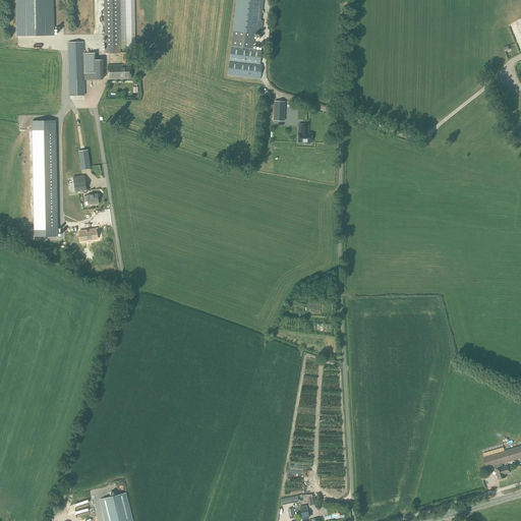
[(53,0),(16,0),(17,37),(54,36),(53,0)]
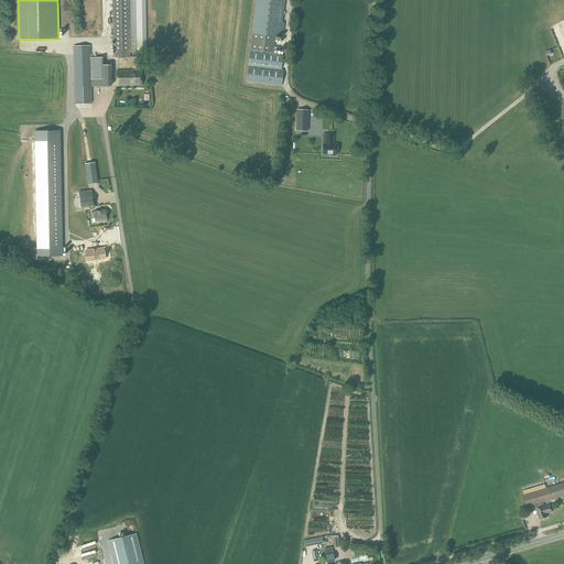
[(142,53),(141,0),(111,0),(114,57),(130,57),(130,53),(142,53)]
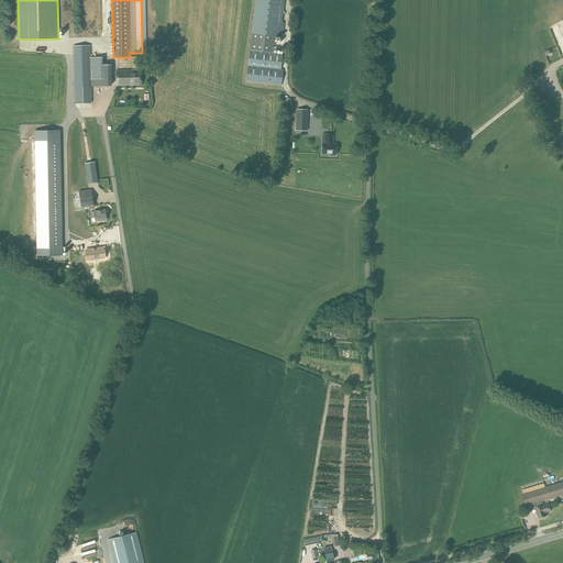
[(247,66),(246,81),(257,83),(282,86),(283,78),(284,69),(282,69),(283,54),(274,53),(275,36),(280,37),(280,32),(284,33),(285,23),(282,23),(284,0),(255,0),(250,50),(247,66)]
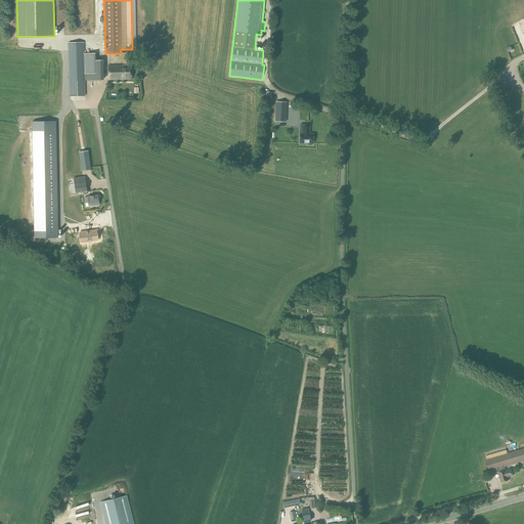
[(103,80),(102,60),(95,60),(95,74),(85,74),(85,57),(84,42),(69,43),(69,60),(70,96),(85,96),(85,80),(96,80),(103,80)]
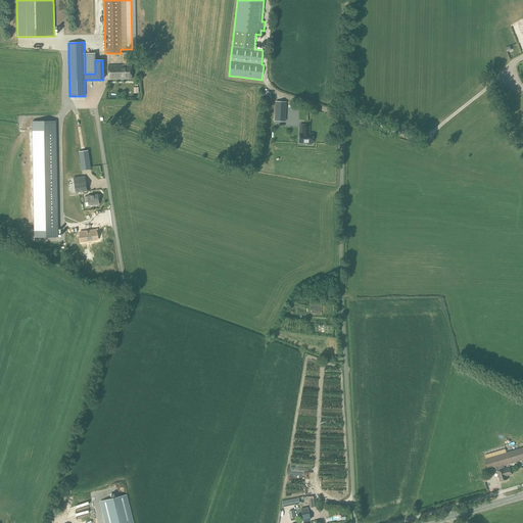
[(123,52),(123,63),(125,63),(125,65),(108,65),(108,80),(132,79),(131,62),(130,63),(130,52),(123,52)]
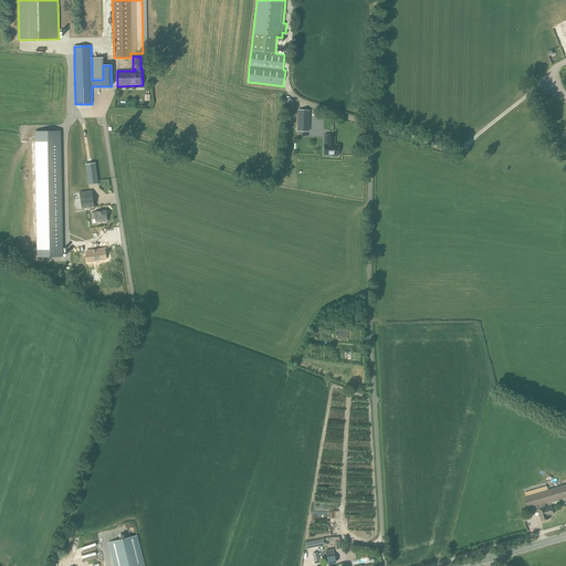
[(299,109),(297,130),(308,130),(310,111),(299,109)]
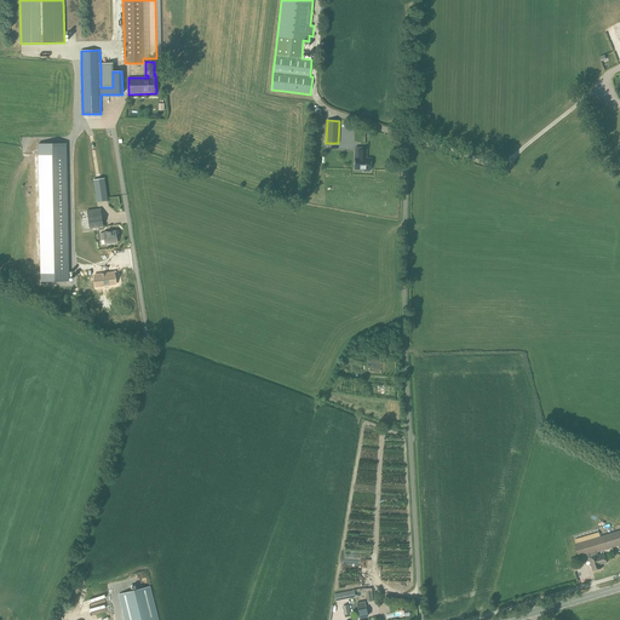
[(69,281),(67,143),(39,144),(39,154),(41,281),(69,281)]
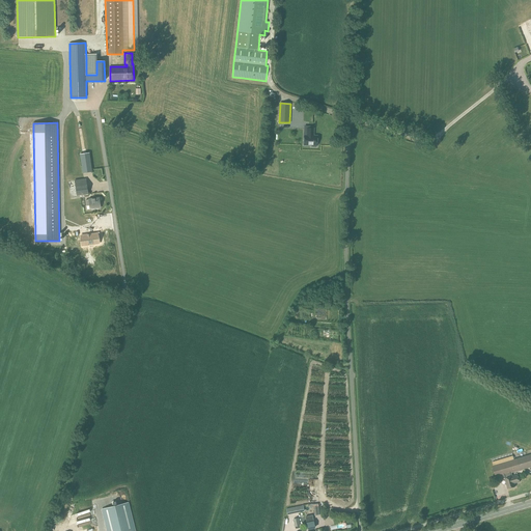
[(305,136),(305,145),(312,145),(312,146),(316,146),(316,145),(317,145),(317,136),(314,136),(314,129),(307,129),(307,136),(305,136)]
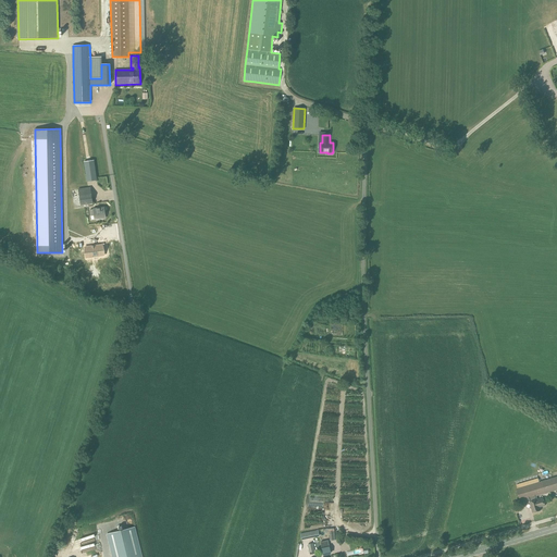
[(84,161),(87,182),(97,180),(95,160),(84,161)]
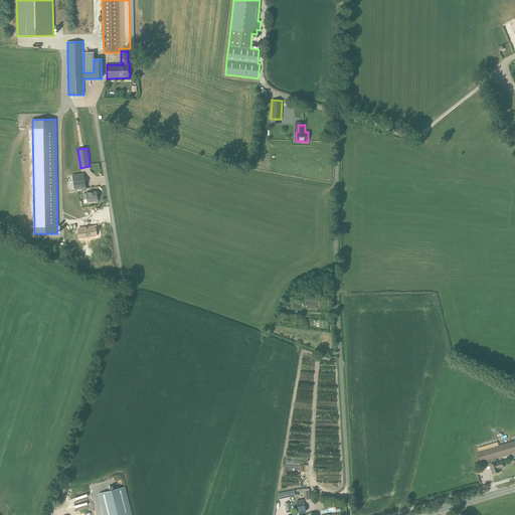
[(86,188),(83,173),(72,175),(74,190),(86,188)]
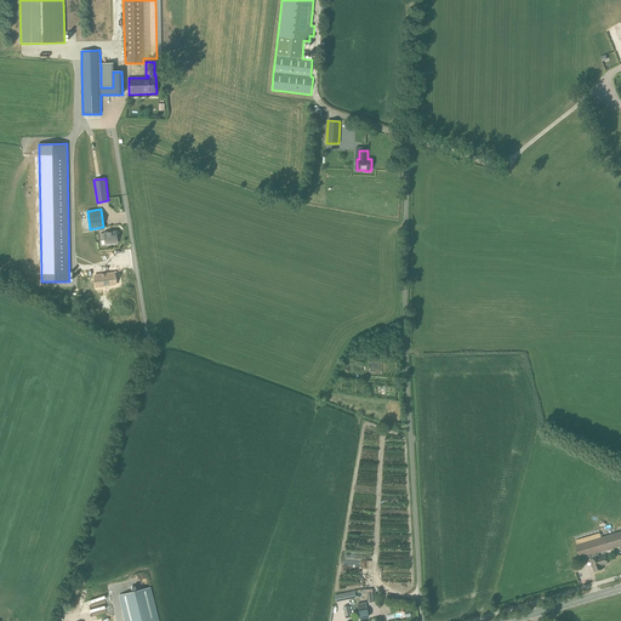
[(117,232),(104,233),(104,234),(101,234),(101,240),(104,240),(106,243),(106,245),(117,243),(117,241),(118,241),(117,232)]
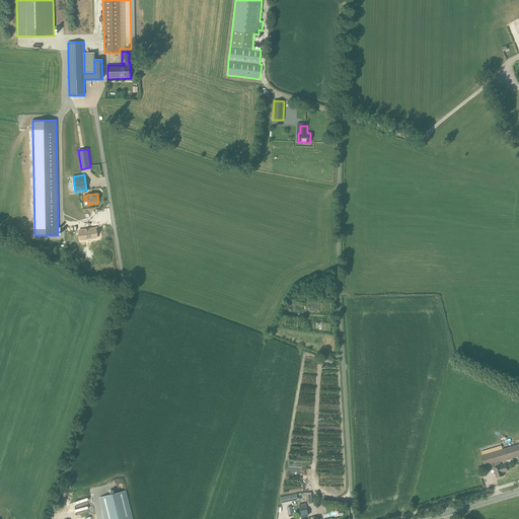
[(94,230),(82,232),(83,240),(86,239),(86,240),(90,240),(89,239),(95,238),(94,230)]
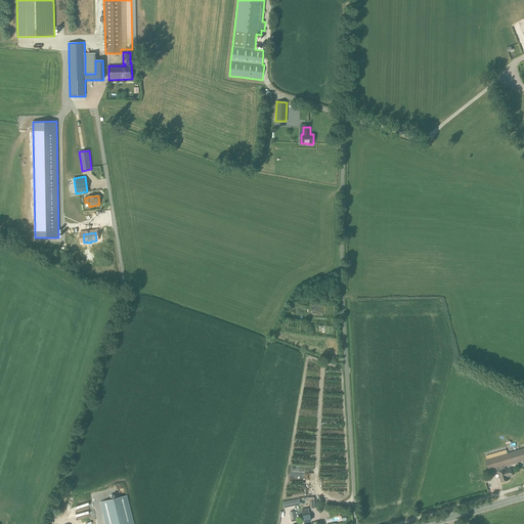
[(497,469),(501,483),(509,480),(508,477),(513,476),(511,469),(506,470),(505,467),(523,461),(523,448),(486,461),(489,471),(497,469)]
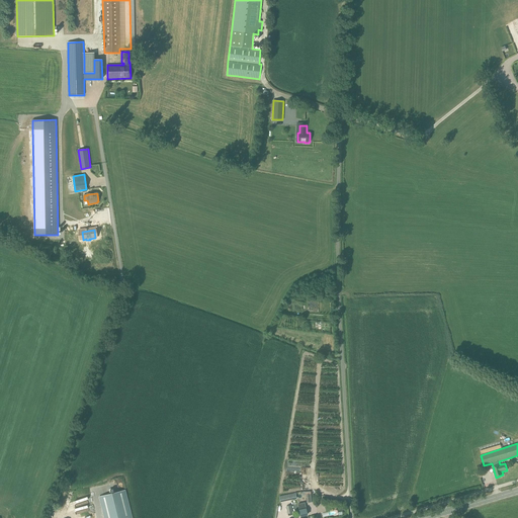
[(99,497),(104,517),(132,517),(125,491),(99,497)]
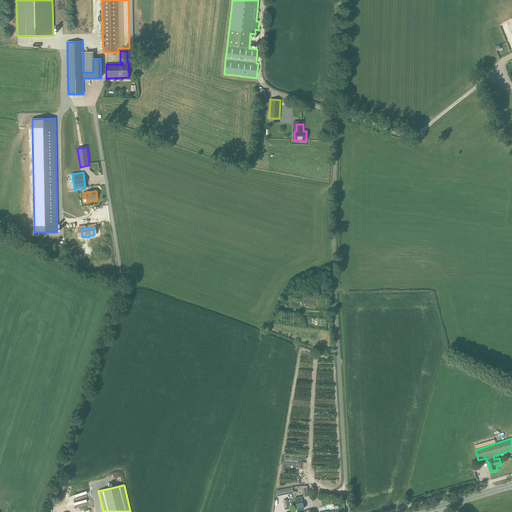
[(295,498),(297,510),(304,509),(303,503),(302,503),(300,497),(295,498)]
